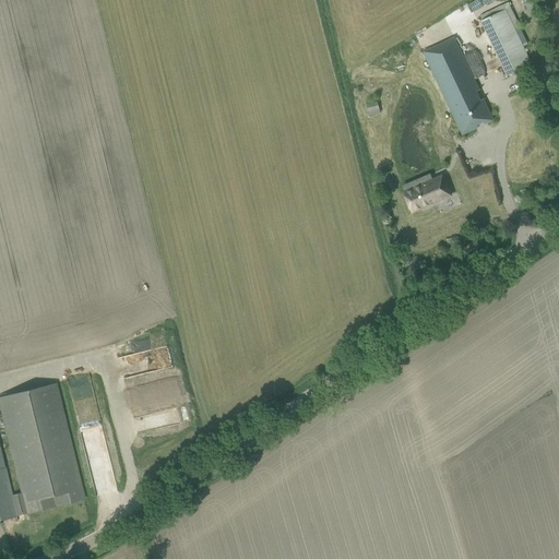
[(476,0),(470,4),(474,12),(492,0),(476,0)]
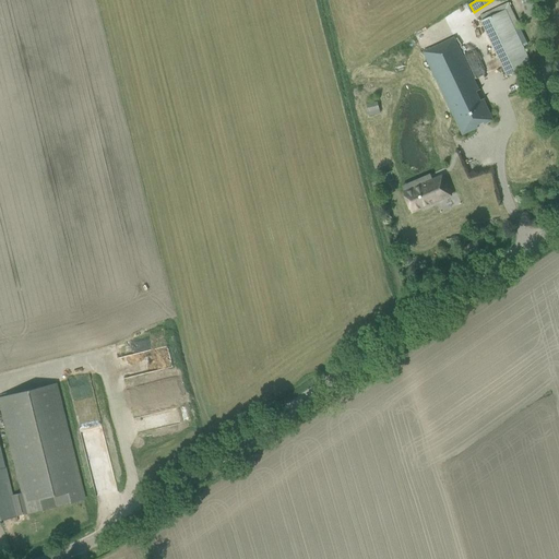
[(480,21),(507,75),(531,64),(504,9),(480,21)]
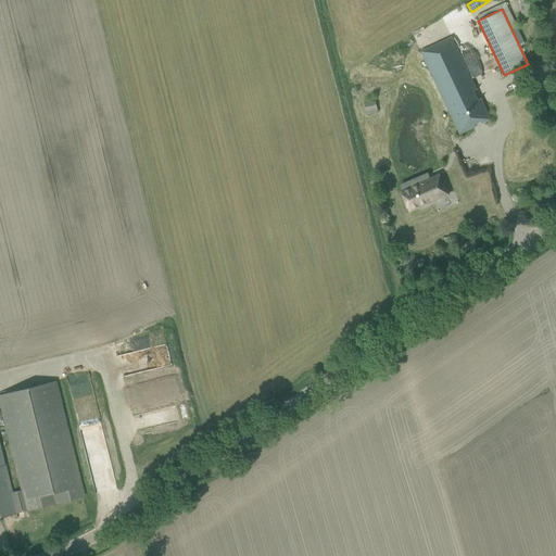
[(452,37),(420,52),(459,135),(476,127),(475,125),(481,122),(482,124),(491,119),(452,37)]
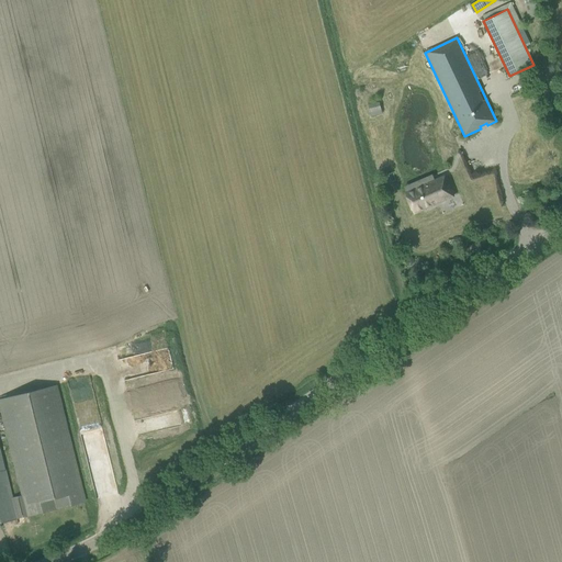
[(368,105),(371,116),(382,113),(379,102),(368,105)]
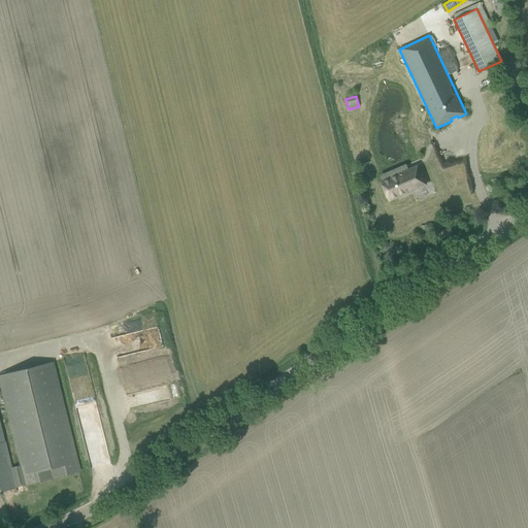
[(417,165),(381,182),(389,201),(426,185),(417,165)]
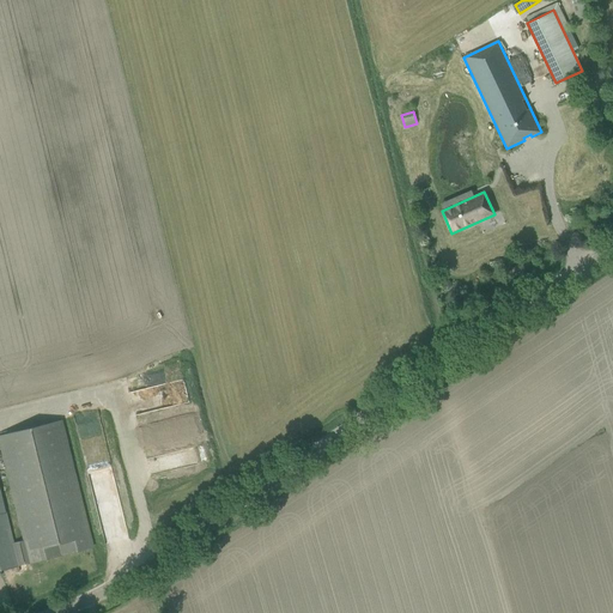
[(12,542),(0,493),(0,570),(18,566),(18,565),(29,563),(91,548),(60,419),(0,435),(0,453),(22,540),(12,542)]
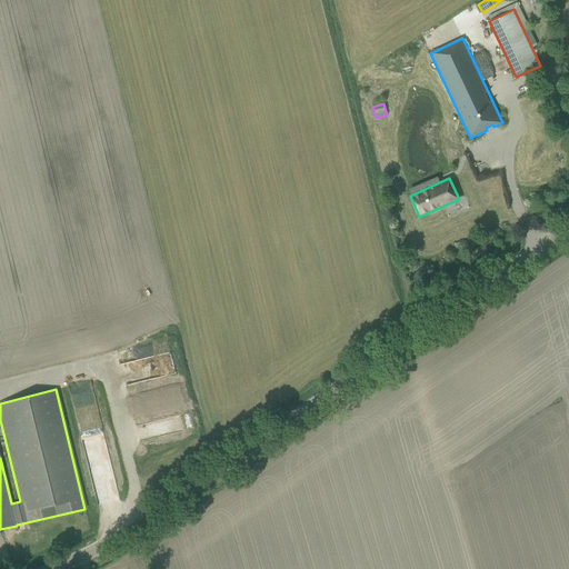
All buildings are outlined.
